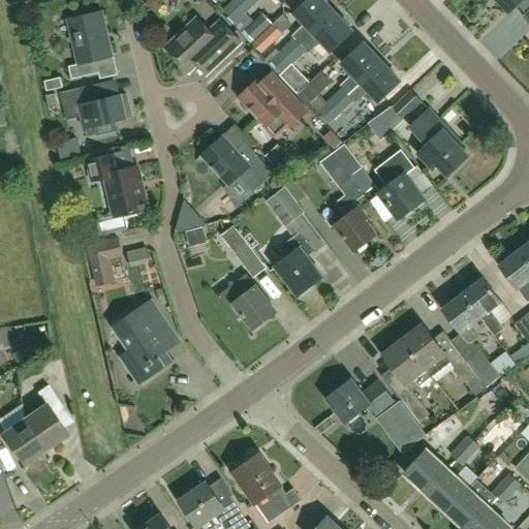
[(246,12),(258,0),(234,0),(223,10),(235,23),(234,24),(242,33),(245,31),(254,40),(273,24),(262,13),(254,22),(246,12)]
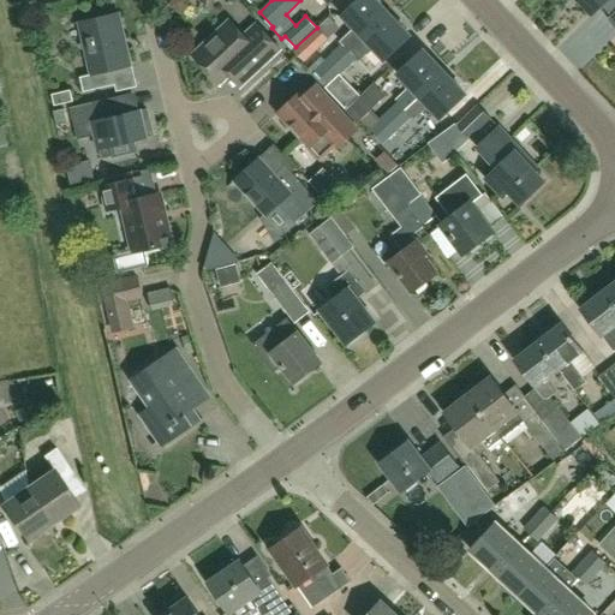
[(340,42),(342,45),(315,70),(322,78),(389,15),(375,0),(360,0),(344,16),(354,28),(340,42)]
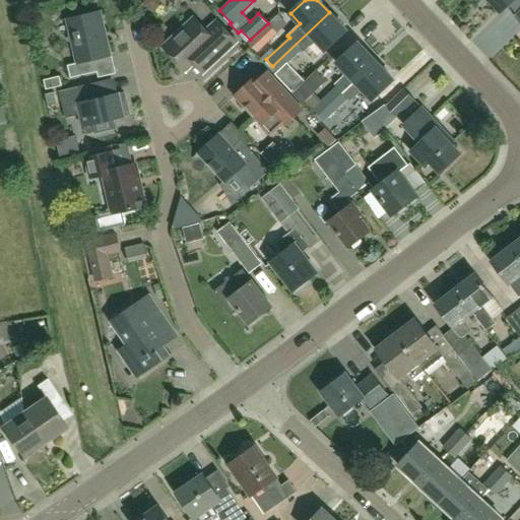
[(519,0),(491,0),(503,11),(514,0),(518,0),(519,2),(519,0)]
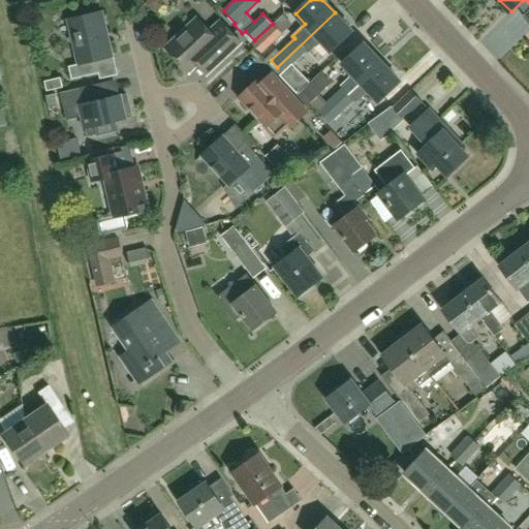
[(72,79),(99,72),(96,60),(112,57),(101,11),(69,19),(81,64),(69,66),(72,79)]
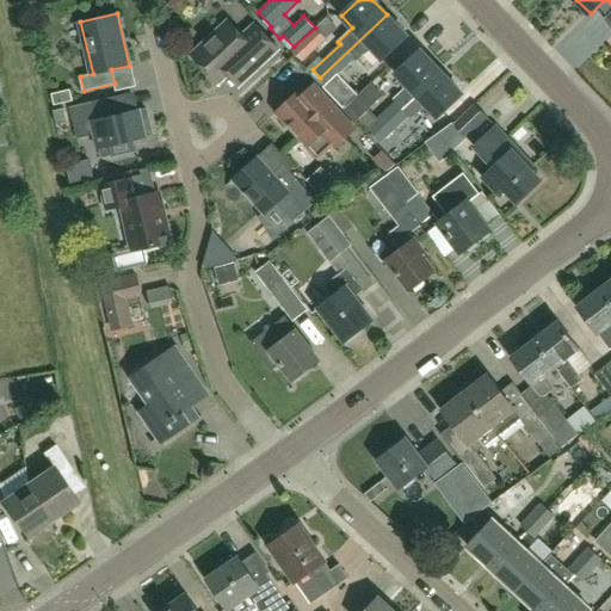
[(387,14),(320,78),(326,84),(322,86),(328,91),(339,80),(335,76),(355,59),(357,61),(371,47),(383,60),(407,36),(387,14)]
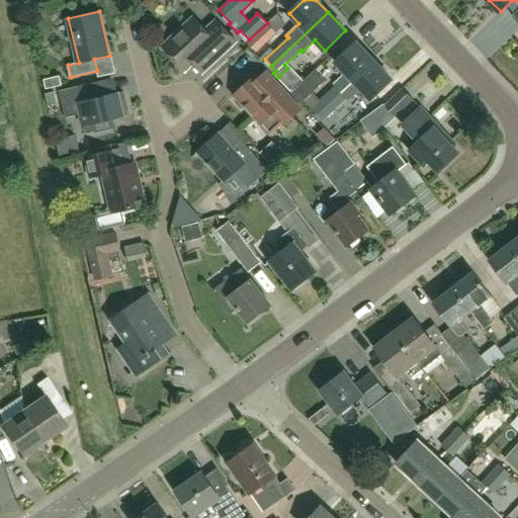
[(185,70),(192,64),(201,74),(236,40),(218,20),(206,30),(194,18),(163,48),(185,70)]
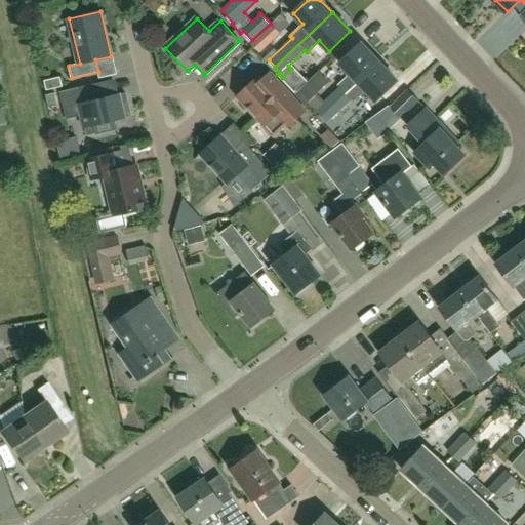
[(260,53),(280,34),(271,24),(250,43),(260,53)]
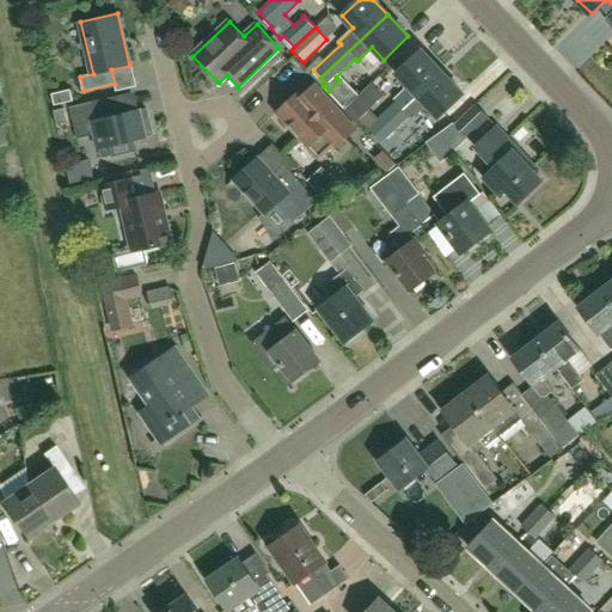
[(403,110),(418,96),(444,73),(422,50),(397,74),(409,86),(395,99),(396,102),(403,110)]
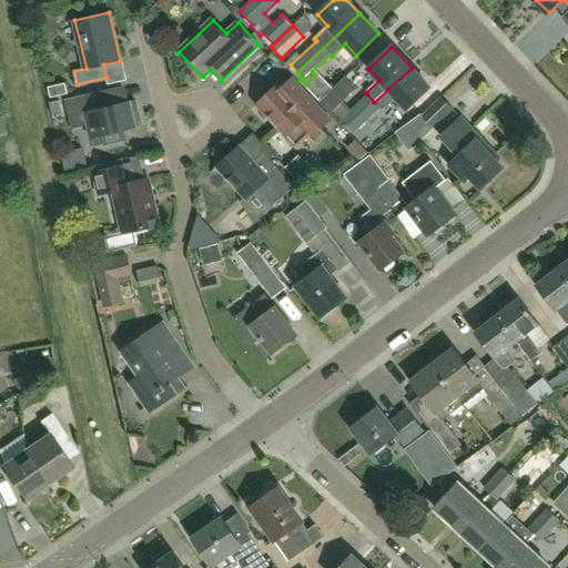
[(430,88),(412,68),(388,89),(374,102),(381,108),(383,111),(397,99),(407,110),(407,109),(428,90),(430,88)]
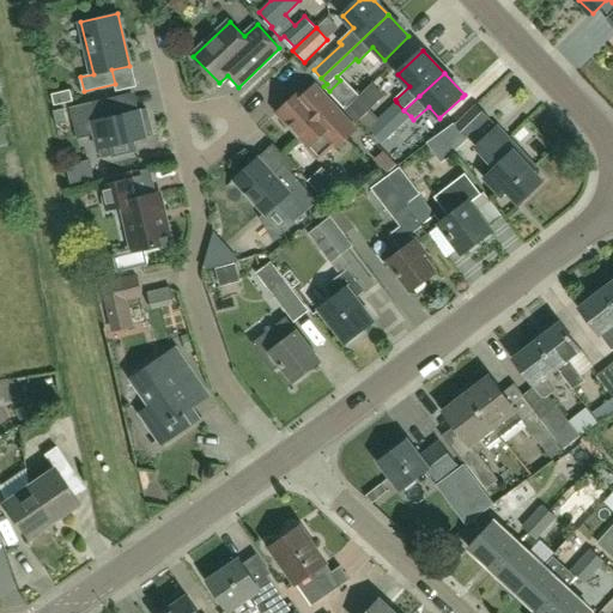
[(315,84),(304,93),(301,90),(278,113),(310,147),(320,158),(323,162),(337,149),(357,129),(333,103),(315,84)]
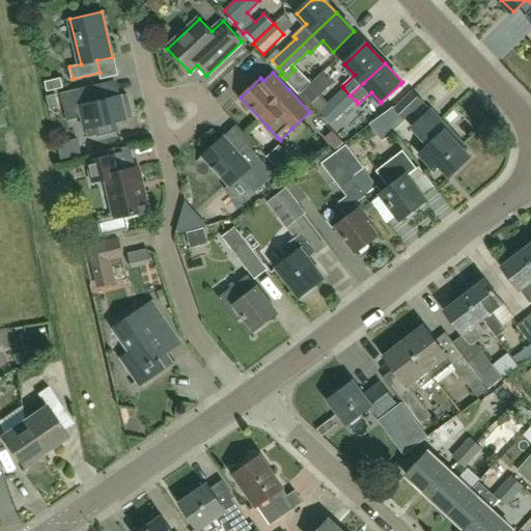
[(48,91),(64,88),(61,78),(46,82),(48,91)]
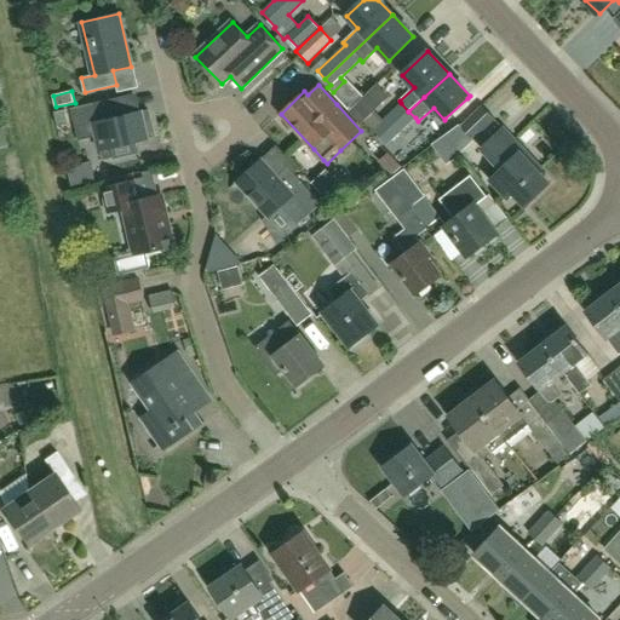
[(367,95),(356,104),(350,110),(362,124),(378,141),(384,148),(384,147),(386,145),(397,135),(384,120),(380,122),(373,114),(380,107),(367,95)]
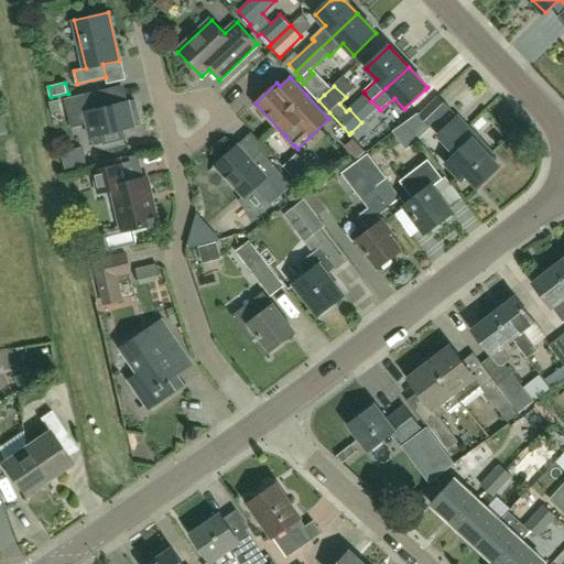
[(141,125),(136,100),(101,108),(97,91),(104,90),(102,89),(65,98),(72,128),(88,123),(94,145),(126,138),(123,129),(141,125)]
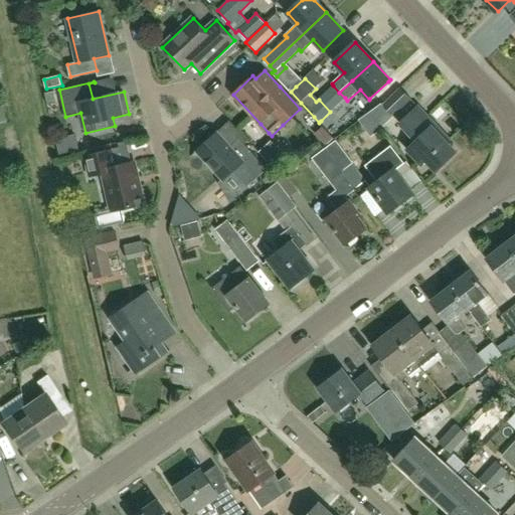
[(345,98),(339,93),(333,86),(319,100),(330,112),(345,98)]
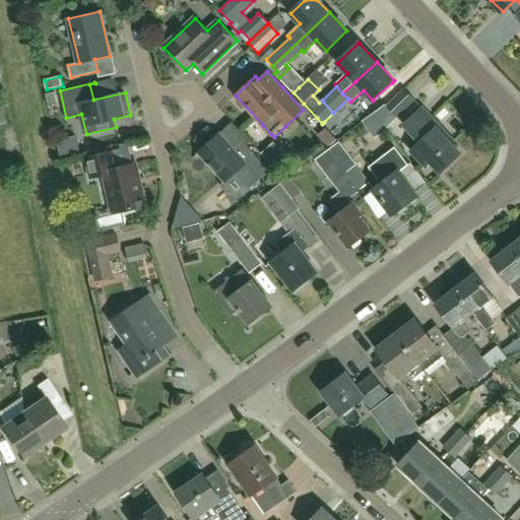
[(404,87),(400,91),(380,108),(373,113),(379,122),(390,111),(397,118),(415,100),(404,87)]
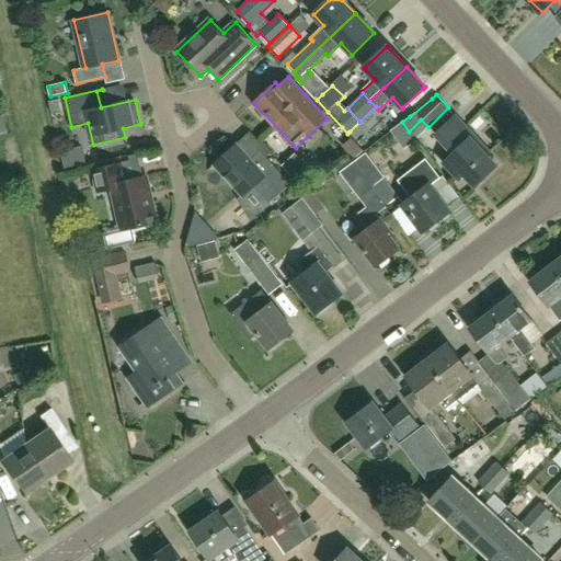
[(61,113),(58,100),(50,102),(48,102),(52,115),(61,113)]
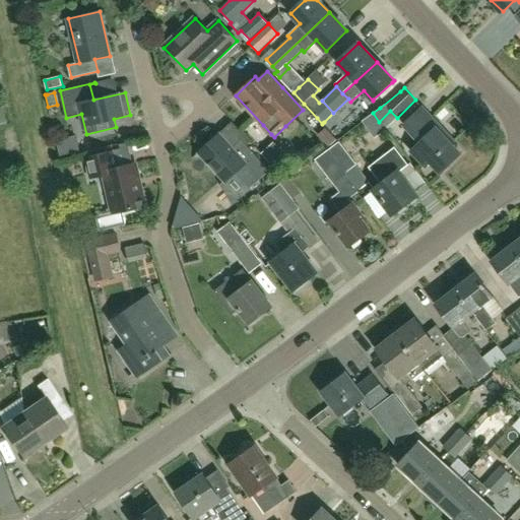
[(442,172),(460,154),(448,142),(452,138),(423,107),(404,124),(417,138),(409,146),(428,166),(432,161),(442,172)]
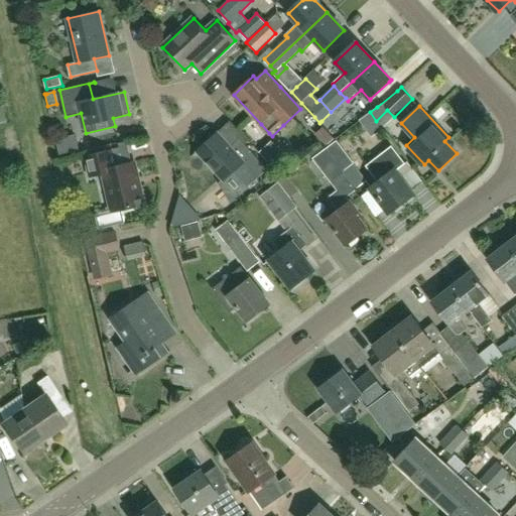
[(238,197),(248,186),(267,169),(244,143),(235,151),(218,132),(198,150),(238,197)]
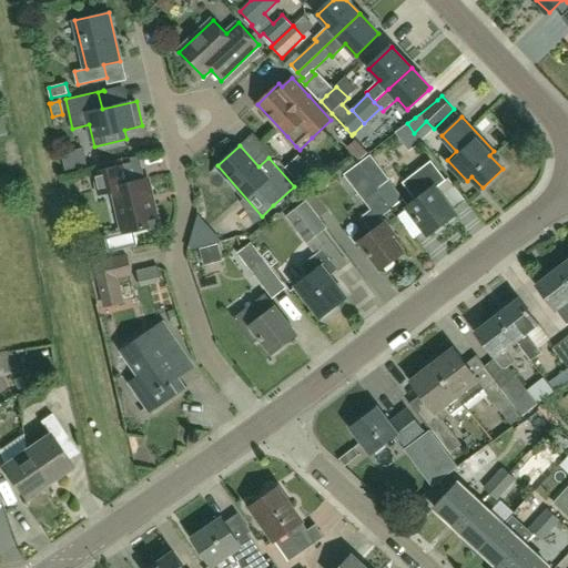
[(358,164),(357,164),(377,189),(389,180),(371,154),(358,164)]
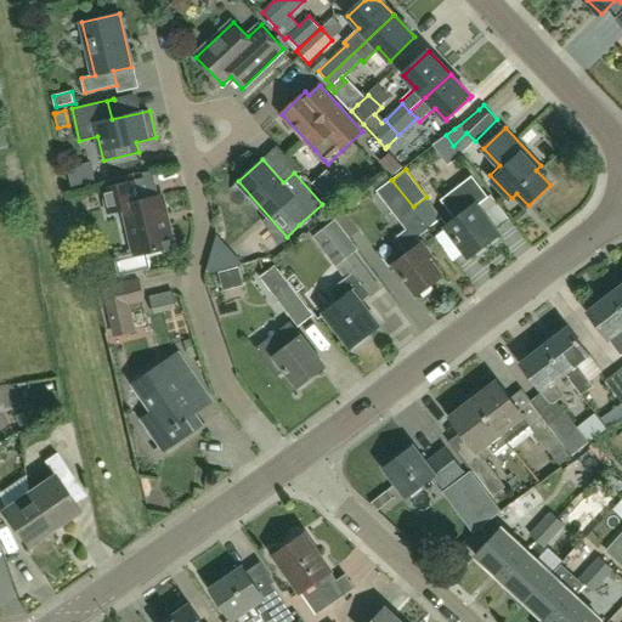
[(408,254),(395,264),(419,295),(444,277),(434,263),(436,260),(424,244),(423,244),(418,238),(430,228),(391,180),(388,174),(373,185),(377,191),(408,232),(399,239),(408,254)]
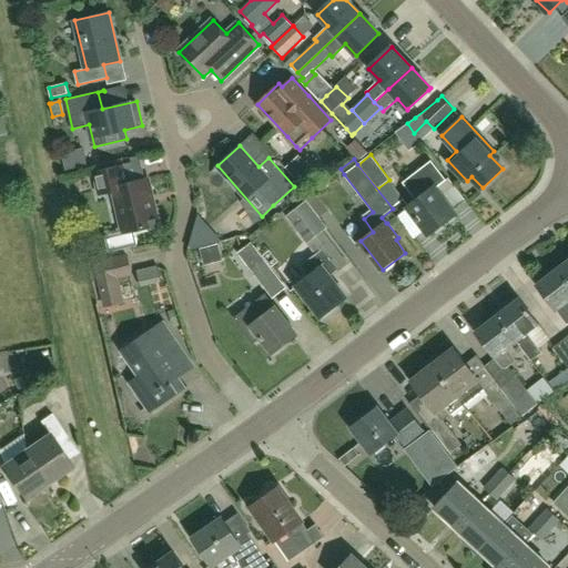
[(100,196),(115,193),(124,234),(159,226),(148,178),(139,180),(135,162),(94,171),(98,185),(100,196)]
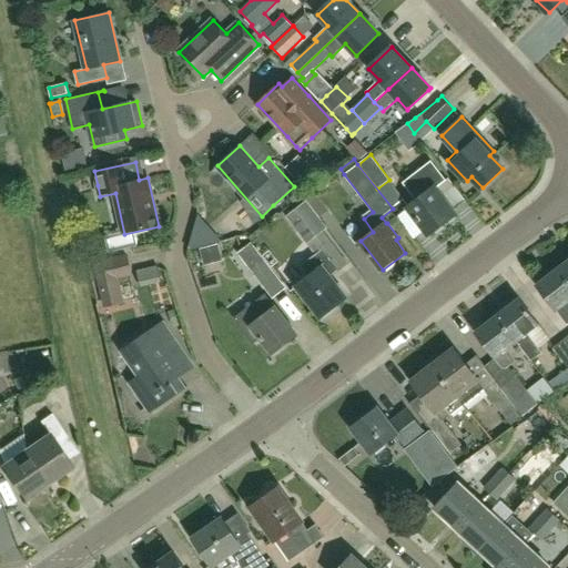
[(405,184),(417,201),(409,208),(429,234),(456,214),(435,188),(446,180),(433,162),(405,184)]
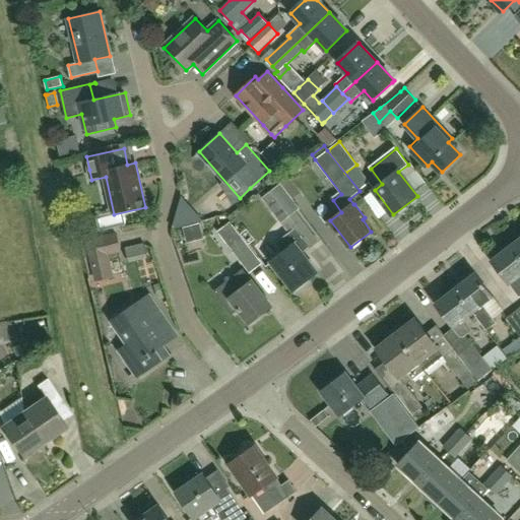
[(269,192),(262,198),(275,216),(281,211),(296,230),(289,234),(276,244),(284,254),(272,263),(295,290),(296,289),(298,293),(311,282),(309,279),(317,273),(302,253),(317,242),(295,212),(300,208),(293,200),(280,183),(269,192)]
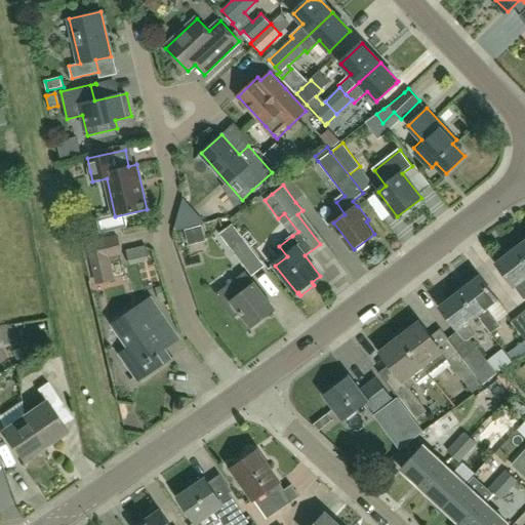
[(251,276),(265,266),(232,224),(219,234),(251,276)]
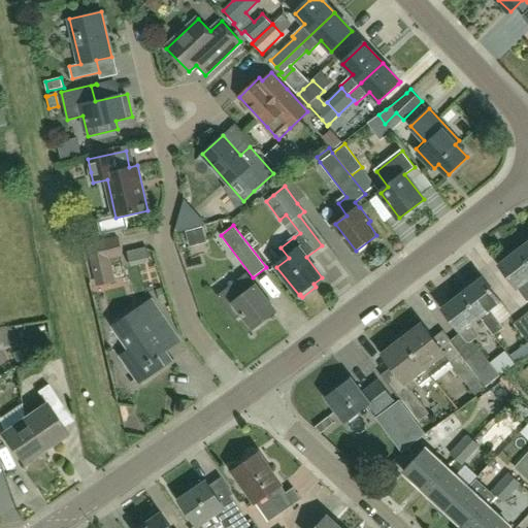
[(87,243),(96,286),(116,282),(110,259),(123,256),(119,236),(87,243)]
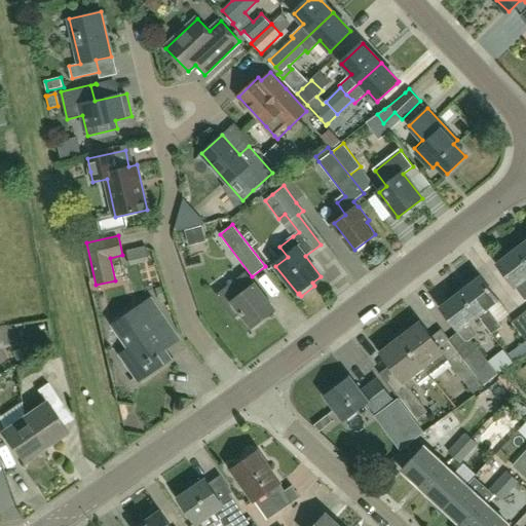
[(525,259),(518,249),(498,264),(525,300),(525,280),(525,259)]
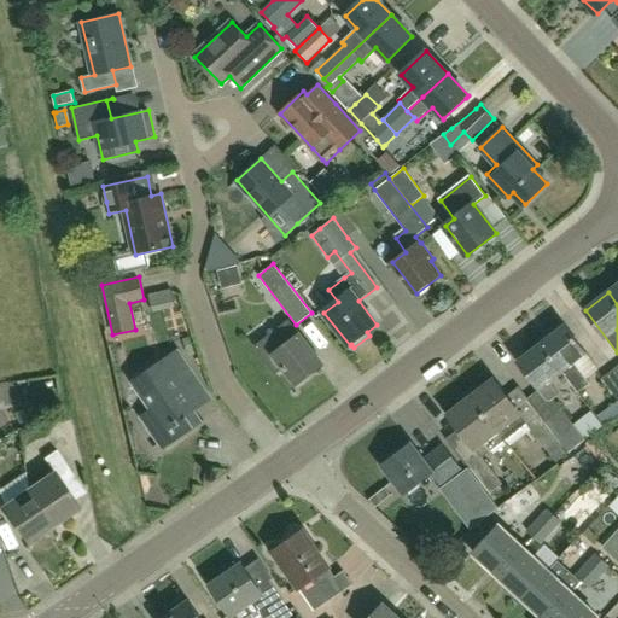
[(290,321),(256,348),(277,374),(285,368),(297,385),(324,363),(290,321)]
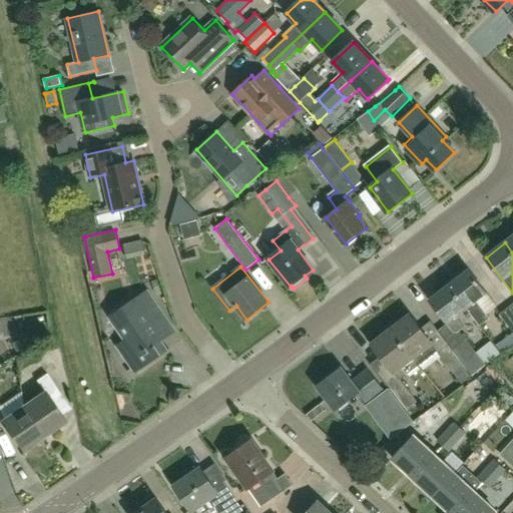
[(490,319),(477,302),(488,294),(470,271),(451,286),(468,309),(467,310),(480,326),(490,319)]
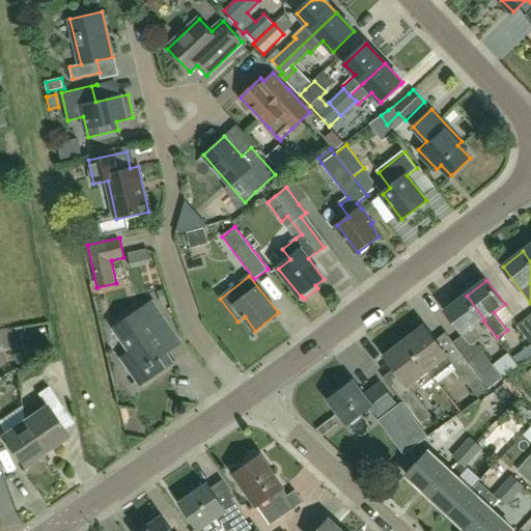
[(473,328),(483,320),(484,319),(467,296),(446,311),(471,344),(475,344),(482,339),(473,328)]
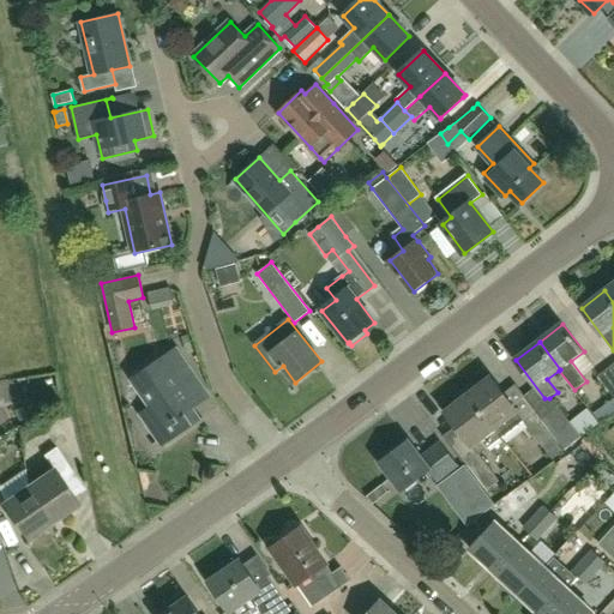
[(178,345),(130,379),(131,380),(132,379),(150,405),(139,413),(162,446),(203,419),(202,417),(200,419),(179,386),(196,375),(176,348),(178,347),(178,345)]
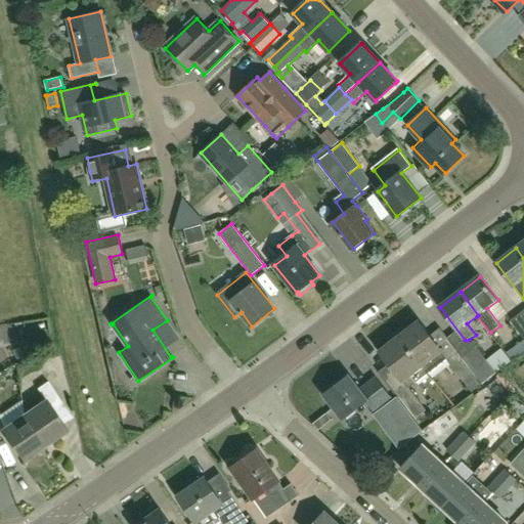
[(523,317),(520,312),(510,320),(523,339),(523,317)]
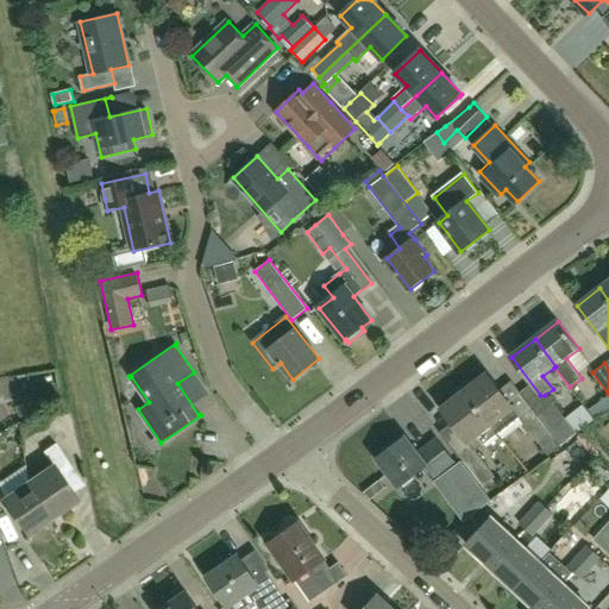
[(500,389),(488,374),(465,391),(498,434),(519,418),(548,456),(562,445),(539,416),(512,381),(500,389)]
